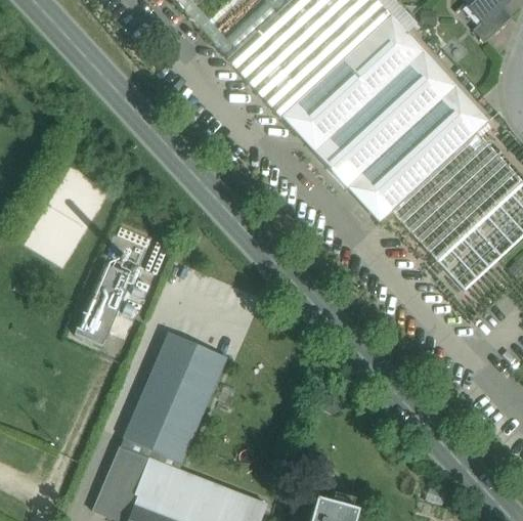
[(176,0),(184,8),(192,0),(176,0)]
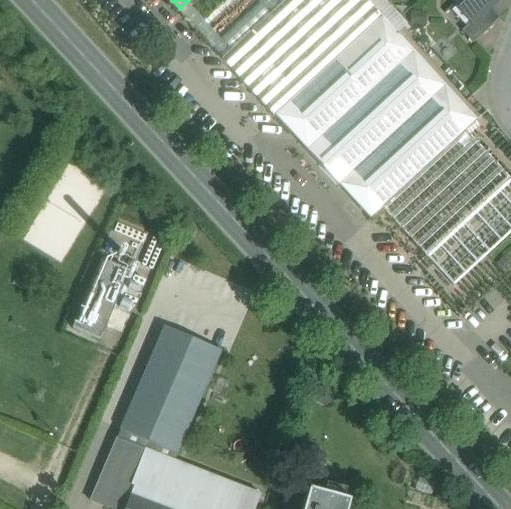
[(188,0),(180,8),(231,65),(289,11),(279,0),(188,0)]
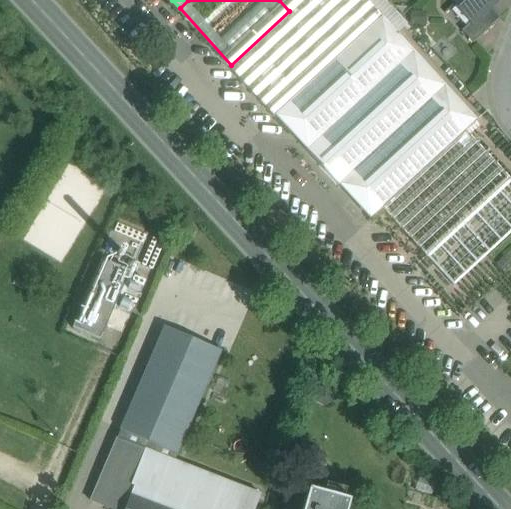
[(477,118),(369,0),(301,0),(289,11),(231,65),(339,182),(351,171),(427,254),(510,176),(466,130),(477,118)]
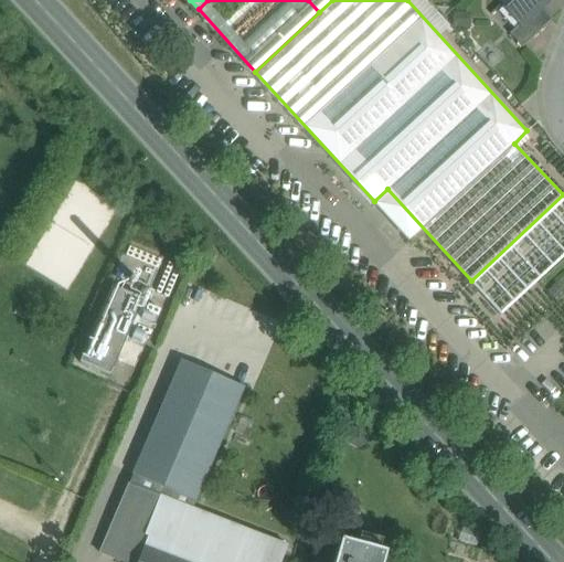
[(501,0),(521,21),(521,22),(541,4),(545,0),(501,0)]
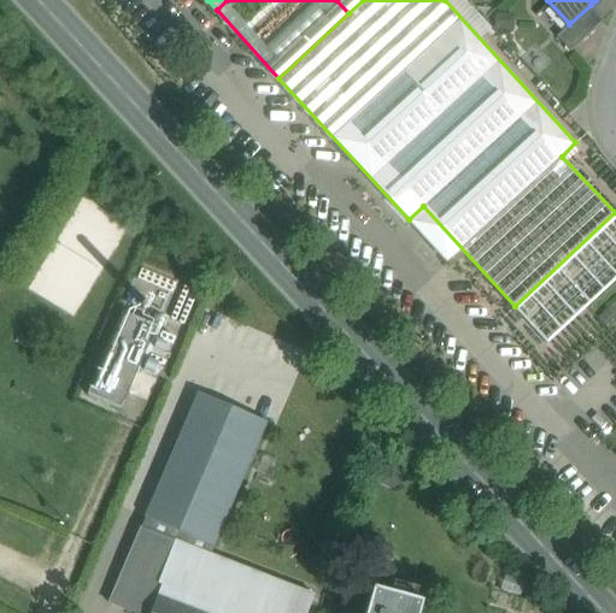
[(591,5),(569,24),(569,23),(558,33),(572,47),(603,17),(591,5)]
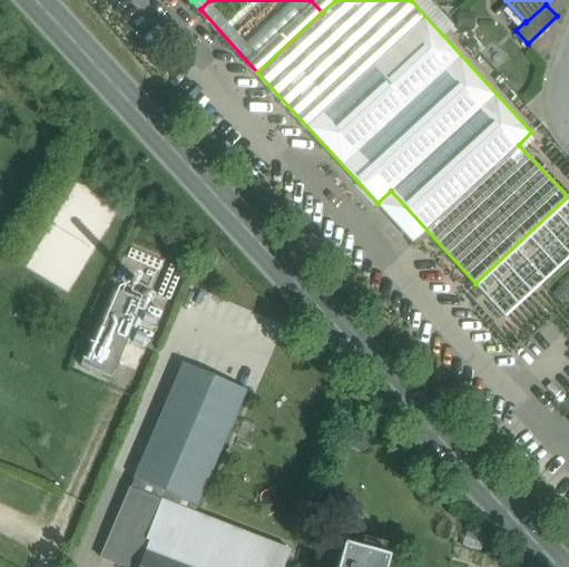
[(128,339),(146,346),(162,312),(144,303),(128,339)]
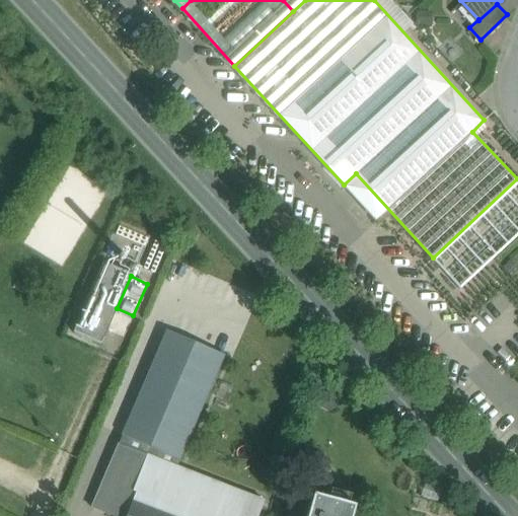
[(167,328),(103,476),(137,489),(127,515),(256,515),(265,498),(176,464),(224,353),(167,328)]
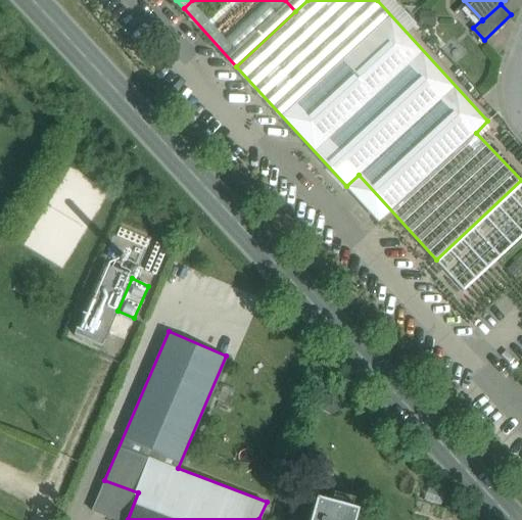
[(128,519),(138,492),(104,480),(92,509),(121,519),(128,519)]
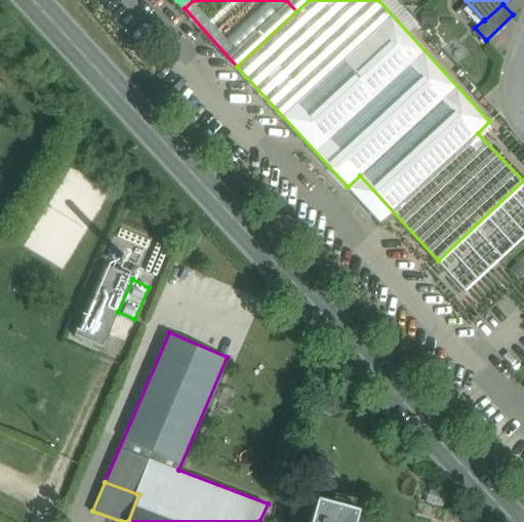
[(317,498),(310,521),(355,521),(359,511),(317,498)]
